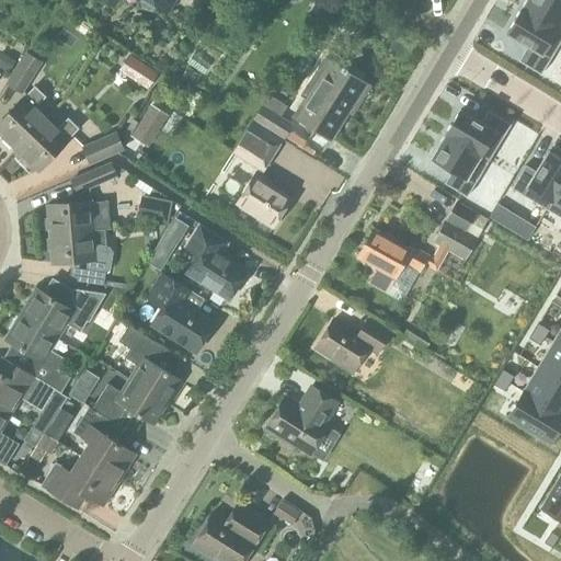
[(140,0),(140,1),(141,6),(149,11),(152,10),(156,6),(168,14),(175,0),(140,0)]
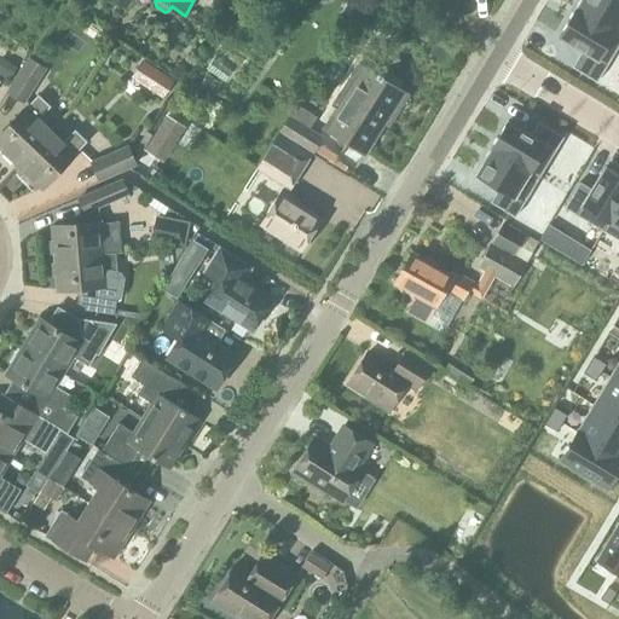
[(576,9),(576,10),(618,36),(618,0),(582,0),(577,10),(576,9)]
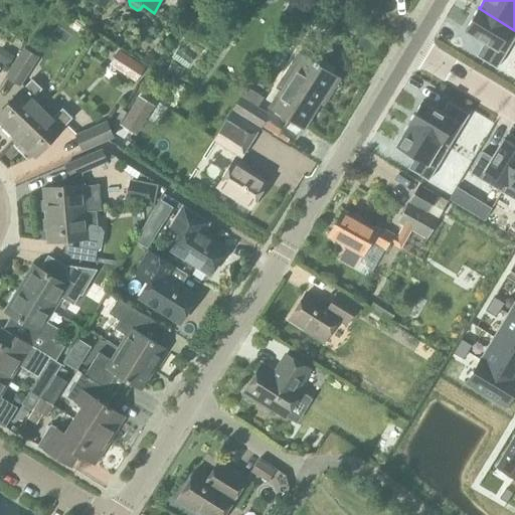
[(514,30),(479,8),(465,30),(484,41),(476,55),(497,68),(514,37),(514,30)]
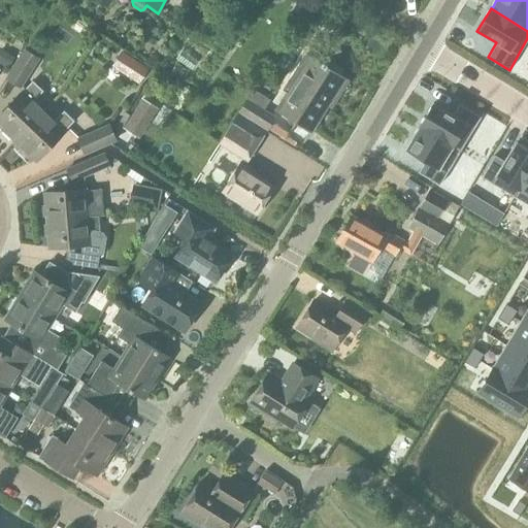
[(20,87),(41,53),(27,44),(6,78),(20,87)]
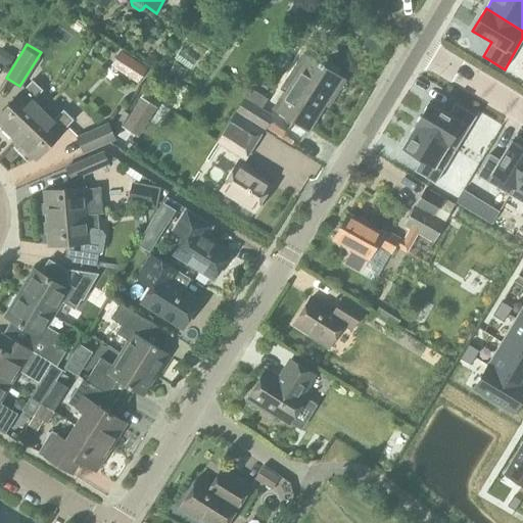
[(119,50),(108,63),(136,84),(145,70),(119,50)]
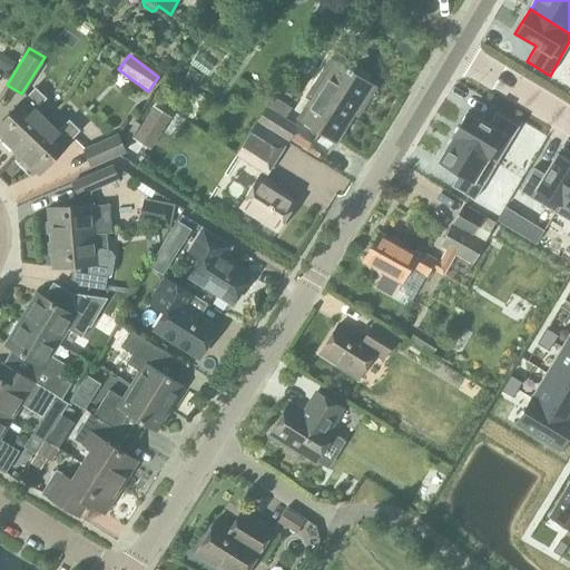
[(362,106),(373,87),(337,64),(302,119),(335,140),(359,104),(362,106)]
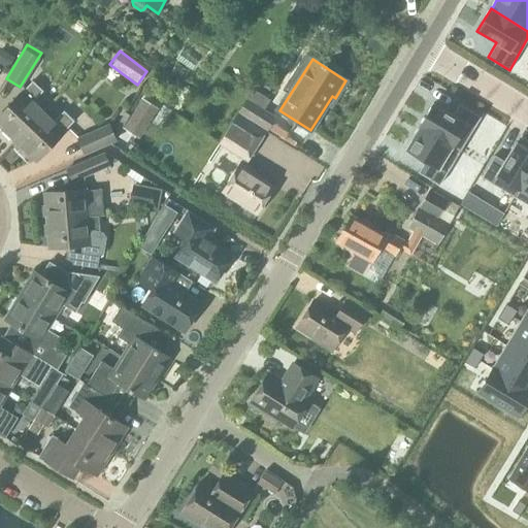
[(0,127),(15,142),(44,112),(34,102),(44,92),(33,81),(0,117),(0,127)]
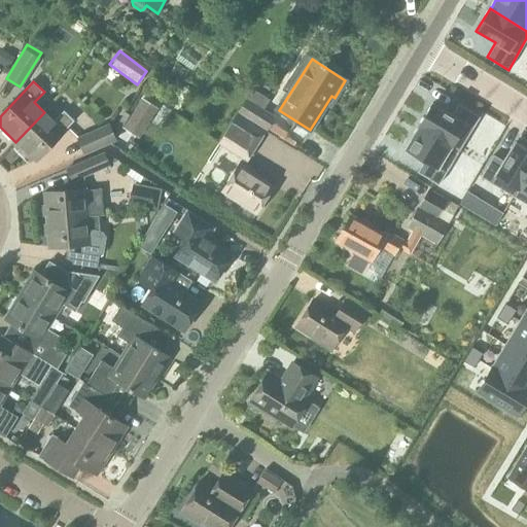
[(152,83),(147,94),(155,98),(161,89),(152,83)]
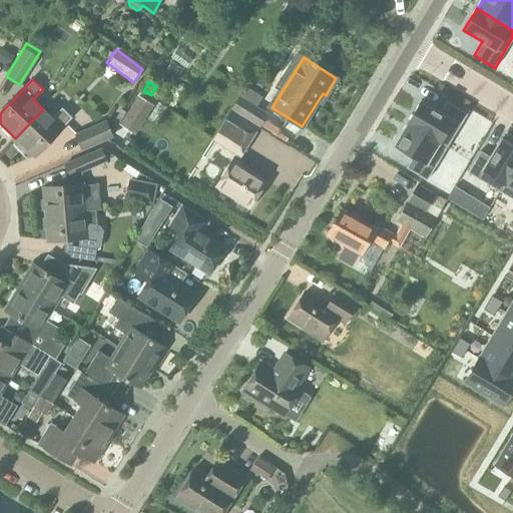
[(259,126),(267,113),(239,97),(231,109),(259,126)]
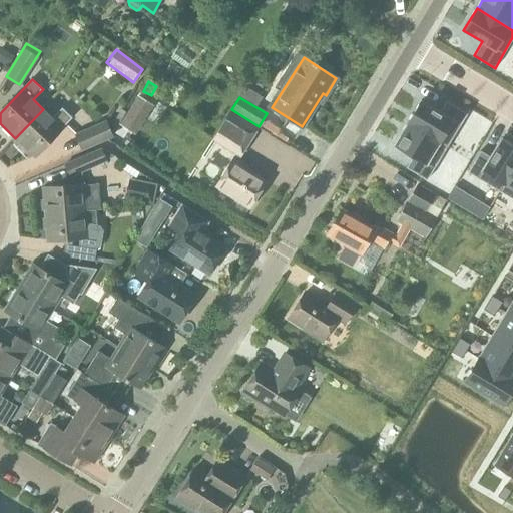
[(421,101),(407,123),(447,147),(467,113),(447,101),(440,111),(440,112),(421,101)]
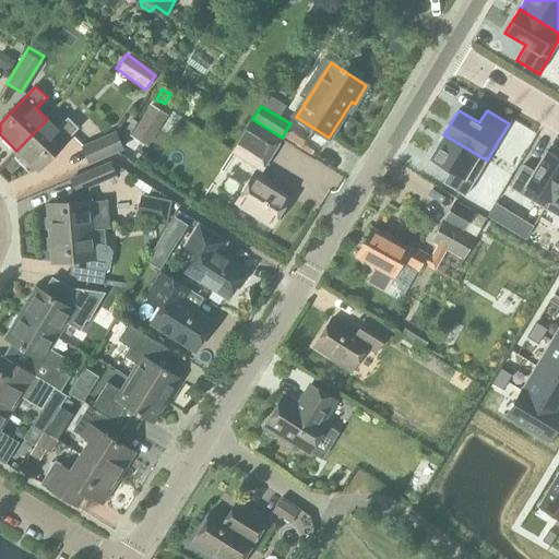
[(47,119),(16,151),(38,171),(80,129),(69,118),(58,129),(47,119)]
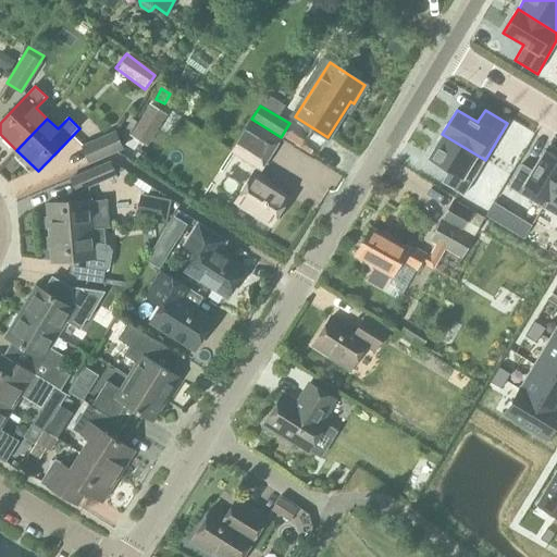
[(141,121),(134,135),(147,144),(156,131),(141,121)]
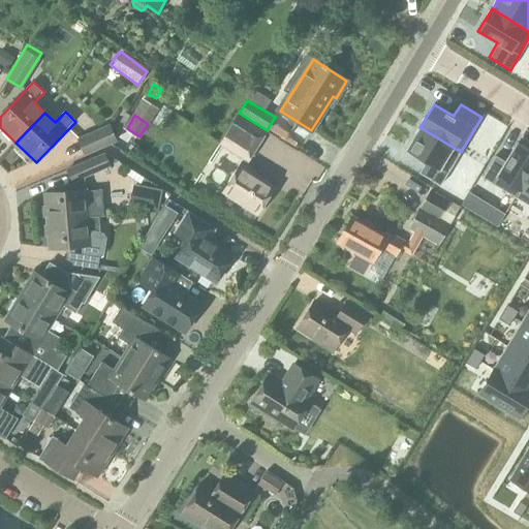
[(238,116),(219,145),(246,161),(265,132),(238,116)]
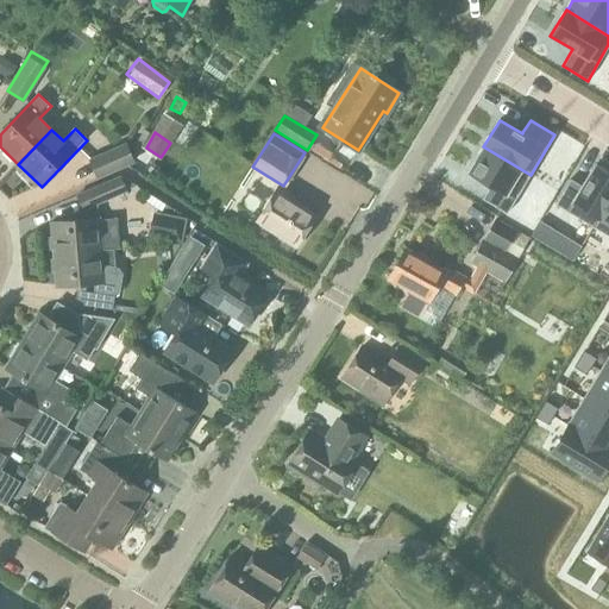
[(98,179),(133,163),(125,144),(89,159),(98,179)]
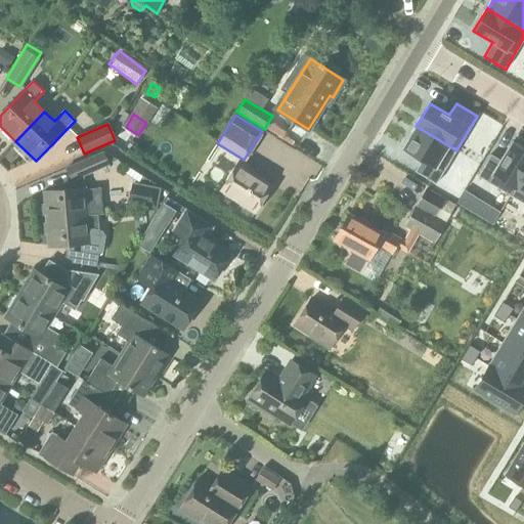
[(417,127),(403,148),(422,160),(416,171),(436,184),(456,150),(416,126),(417,127)]
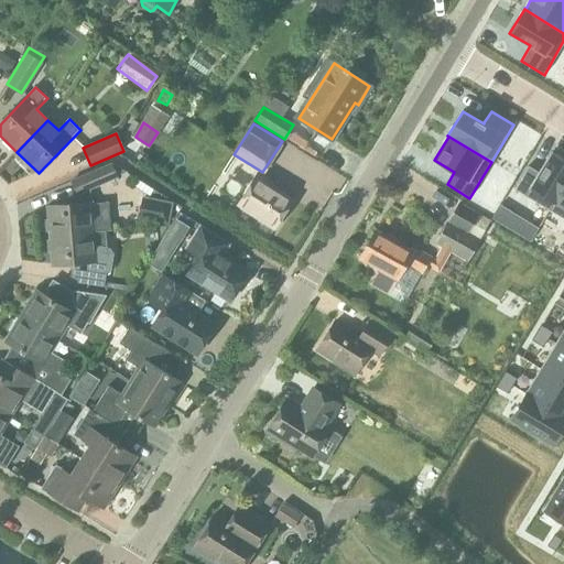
[(528,165),(513,188),(549,210),(563,185),(563,159),(552,152),(539,173),(528,165)]
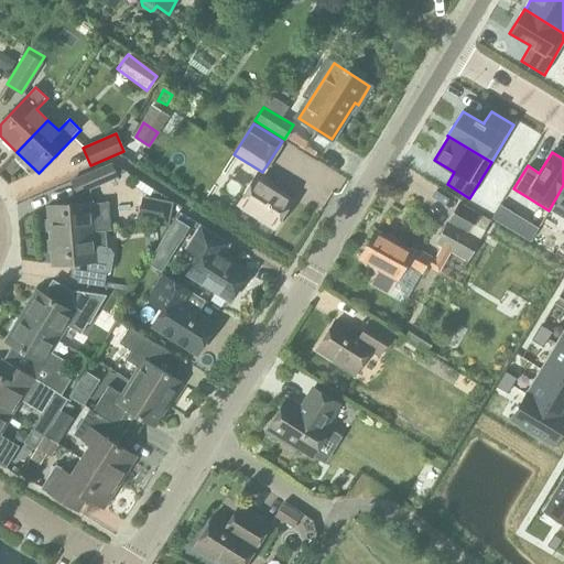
[(114,164),(111,165),(116,176),(127,172),(114,164)]
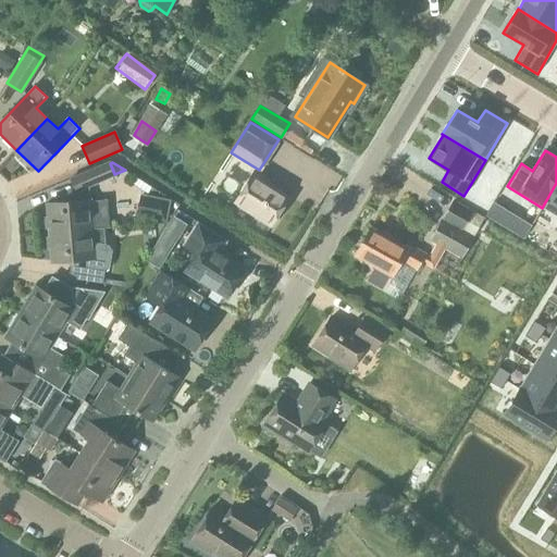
[(271,226),(289,197),(267,183),(268,181),(255,172),(235,203),(271,226)]
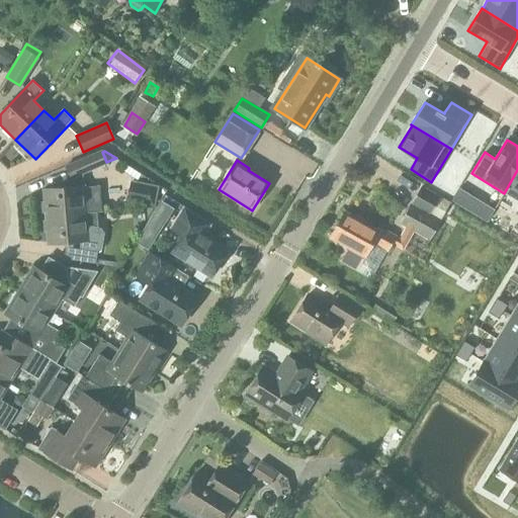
[(517,170),(504,193),(517,201),(517,170)]
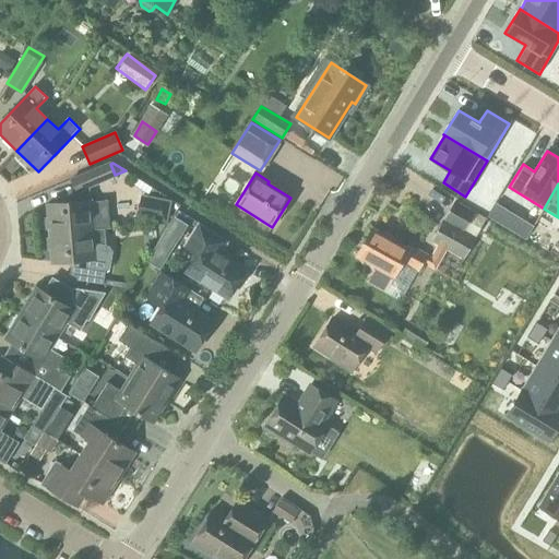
[(204,213),(217,204),(209,192),(195,201),(204,213)]
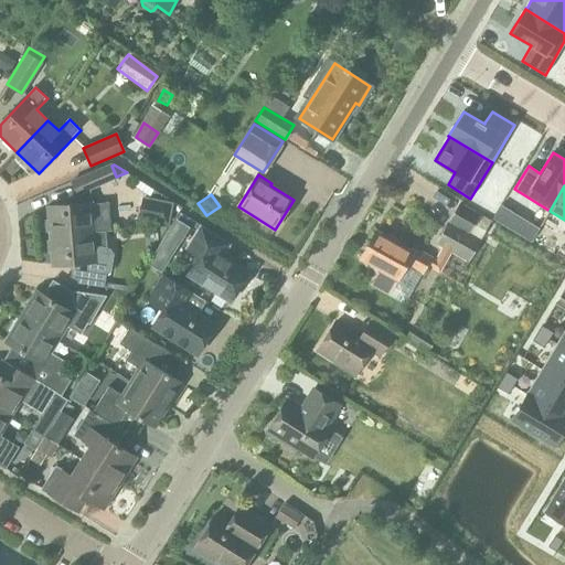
[(146,198),(141,220),(170,225),(174,203),(146,198)]
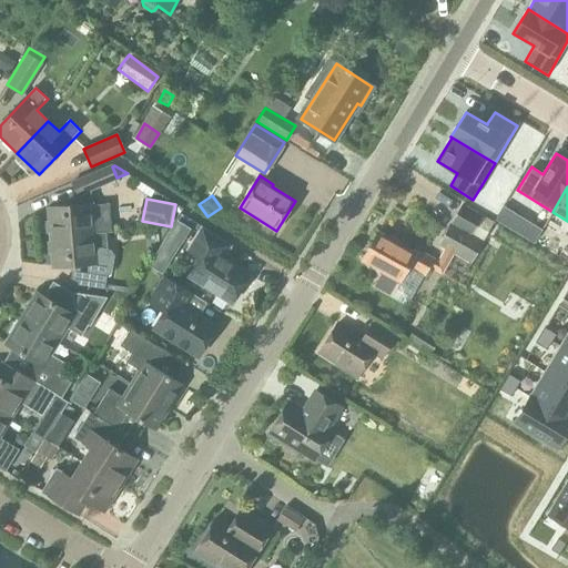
[(50,237),(94,234),(92,204),(48,208),(50,237)]
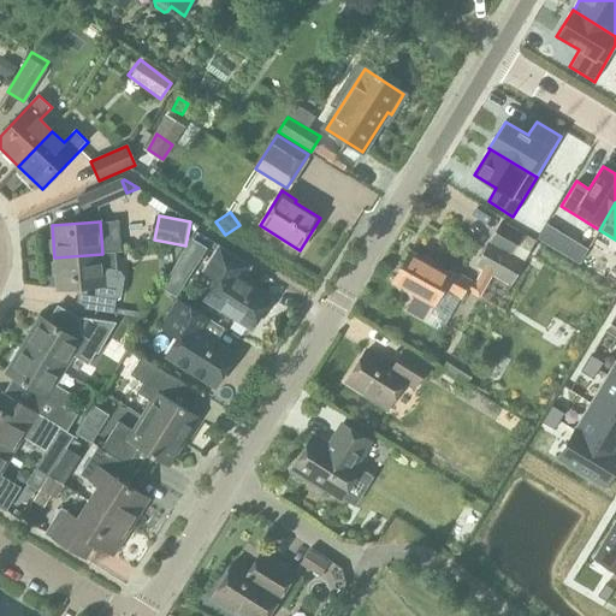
[(510,285),(523,262),(522,262),(532,244),(534,241),(502,223),(477,266),(484,270),(475,284),(452,272),(451,276),(410,252),(394,284),(414,296),(408,307),(434,321),(450,294),(460,298),(466,289),(479,296),(492,274),(510,285)]
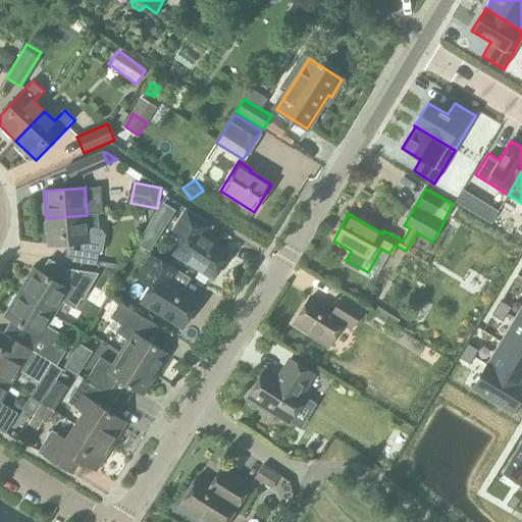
[(462,191),(456,202),(467,208),(474,198),(462,191)]
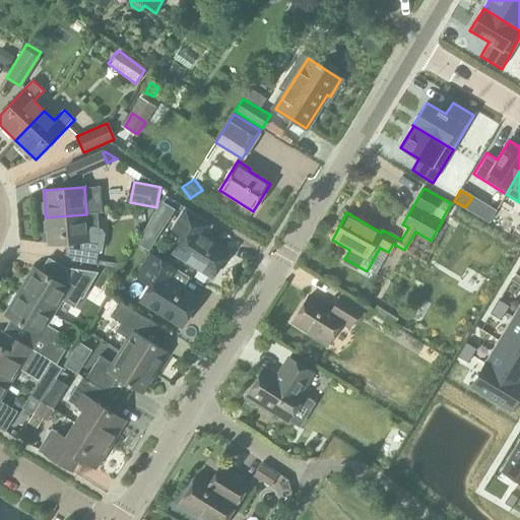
[(161,201),(135,243),(146,251),(173,208),(161,201)]
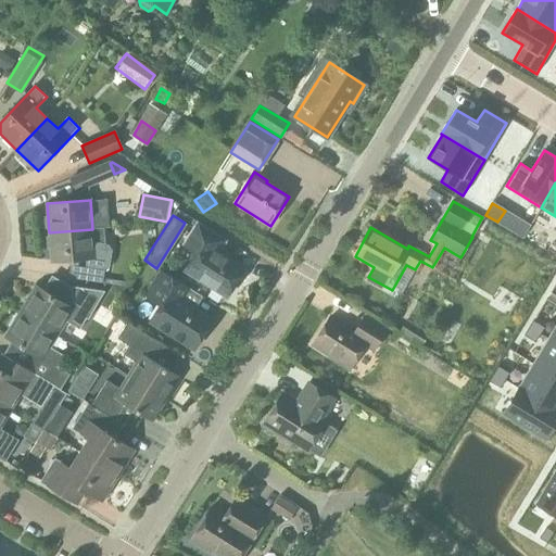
[(184,244),(182,245),(197,253),(187,268),(185,270),(226,295),(242,268),(217,252),(225,239),(198,222),(184,244)]
